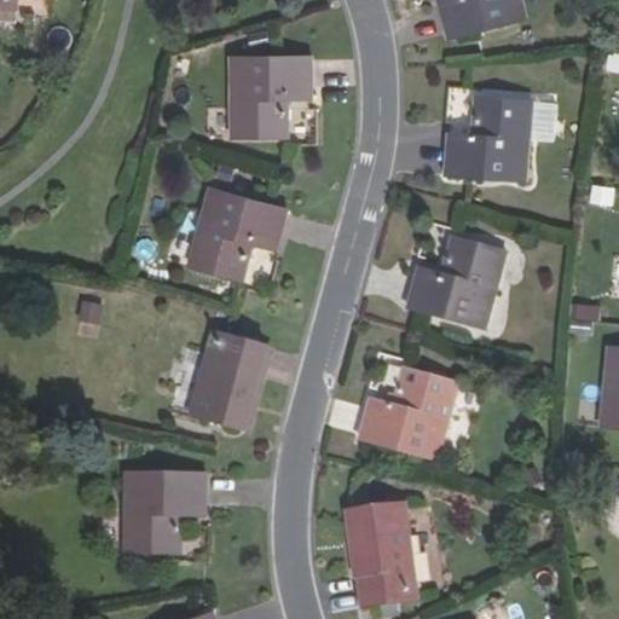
[(439,0),(450,38),(527,18),(521,0),(439,0)]
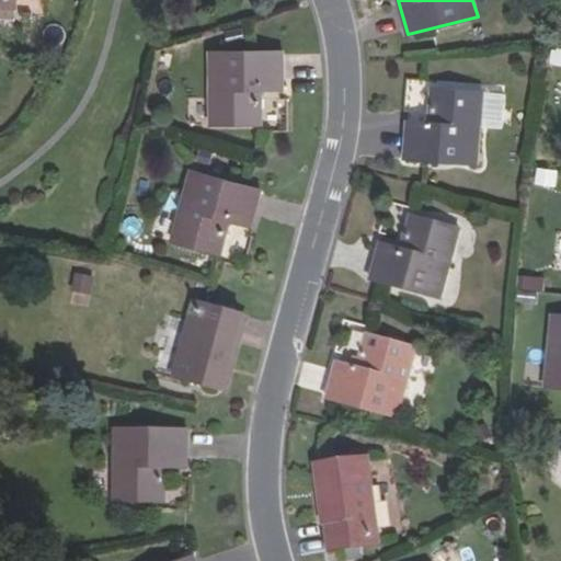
[(284,53),(212,52),(209,125),(260,125),(261,90),(283,91),(284,53)]
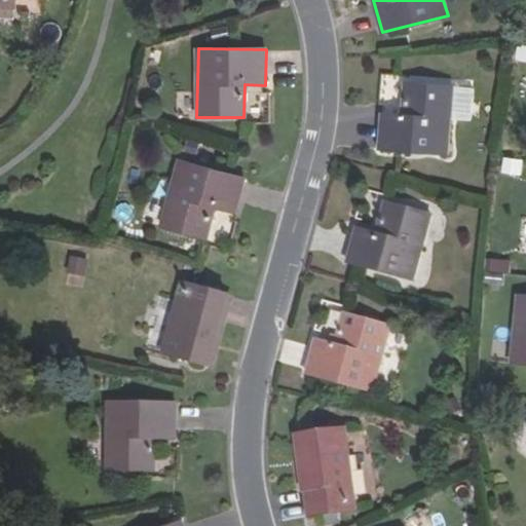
[(403,115),(381,114),(379,150),(447,155),(452,86),(405,83),(403,115)]
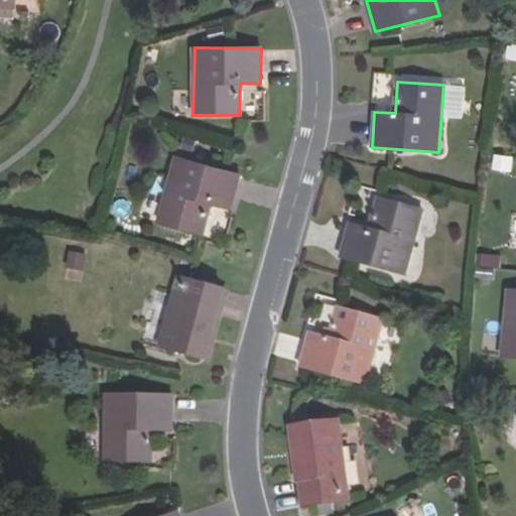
[(239,173),(174,155),(156,221),(202,232),(211,202),(230,207),(239,173)]
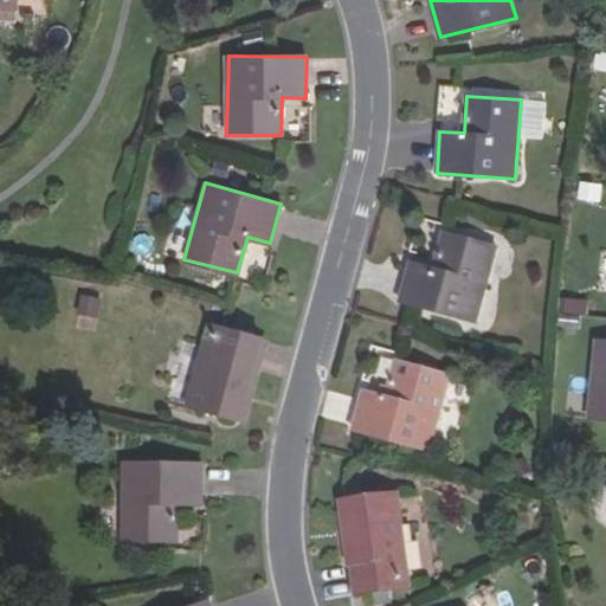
[(601,202),(604,185),(582,182),(581,200),(601,202)]
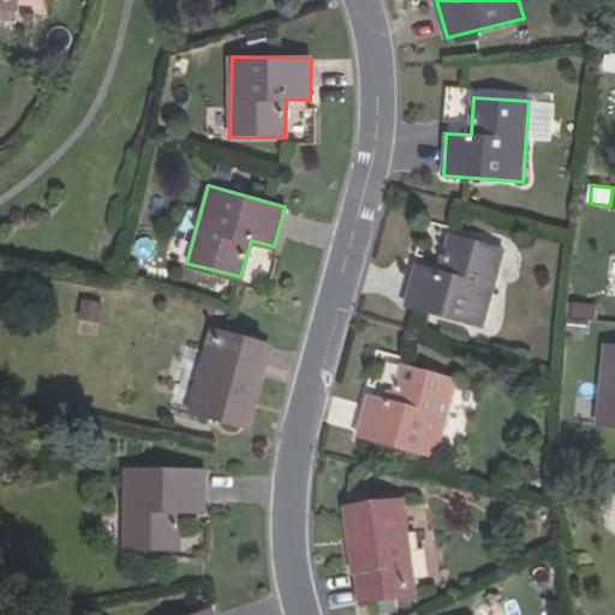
[(440,272),(417,264),(406,306),(483,327),(505,250),(451,236),(440,272)]
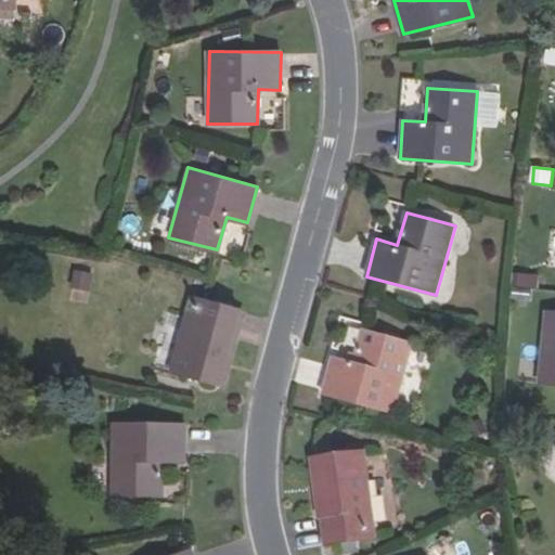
[(71,299),(88,302),(92,274),(74,271),(71,299)]
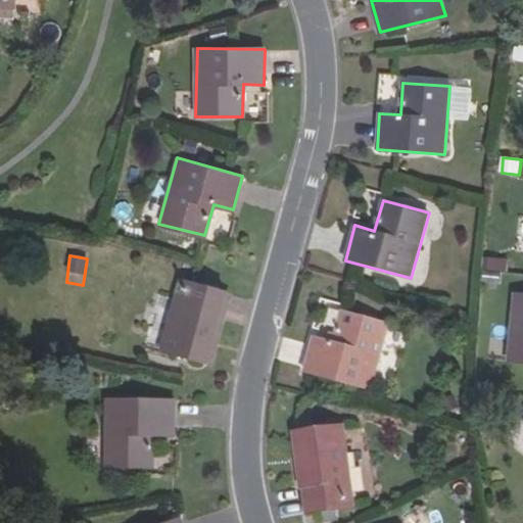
[(488,274),(507,276),(508,260),(489,258),(488,274)]
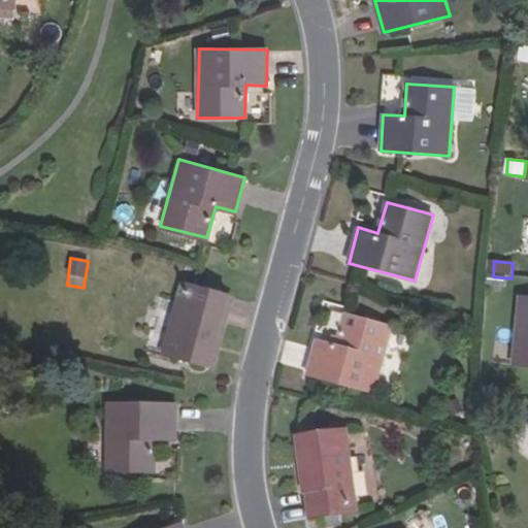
[(162,354),(203,364),(215,319),(221,321),(228,294),(180,282),(162,354)]
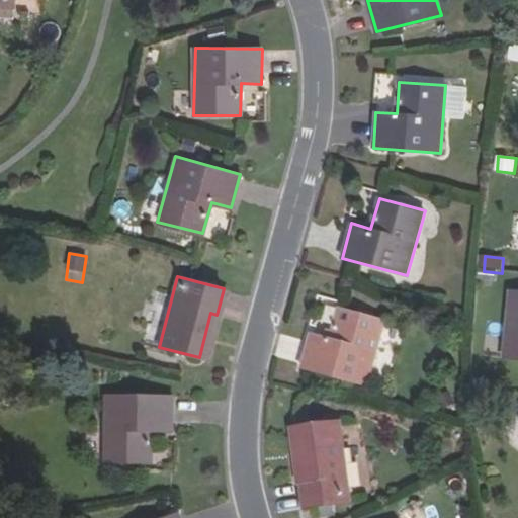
[(517,292),(509,291),(502,359),(517,360),(517,292)]
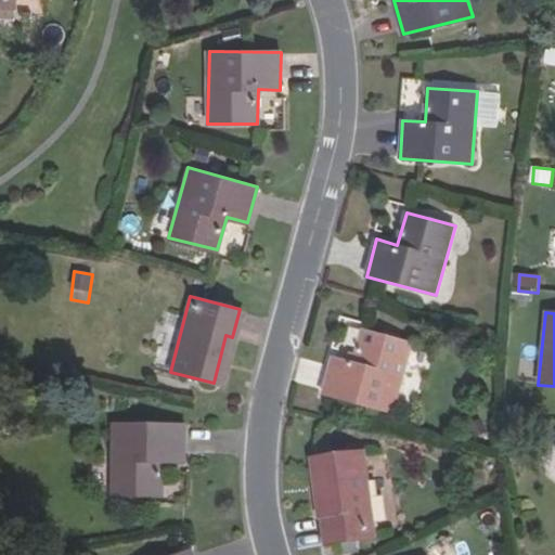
[(355,363),(332,358),(323,395),(391,413),(411,345),(362,331),(355,363)]
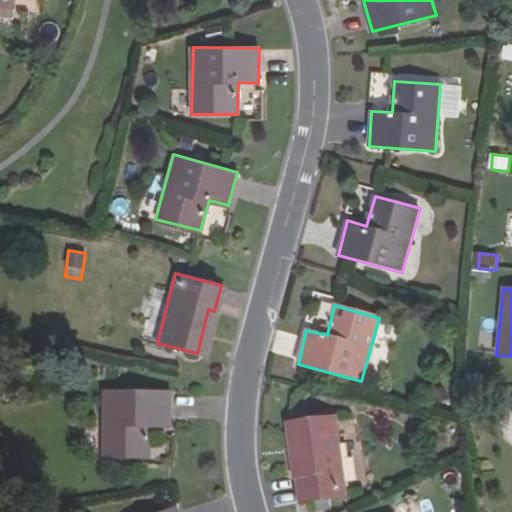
[(202,354),(214,311),(208,309),(197,353),(202,354)]
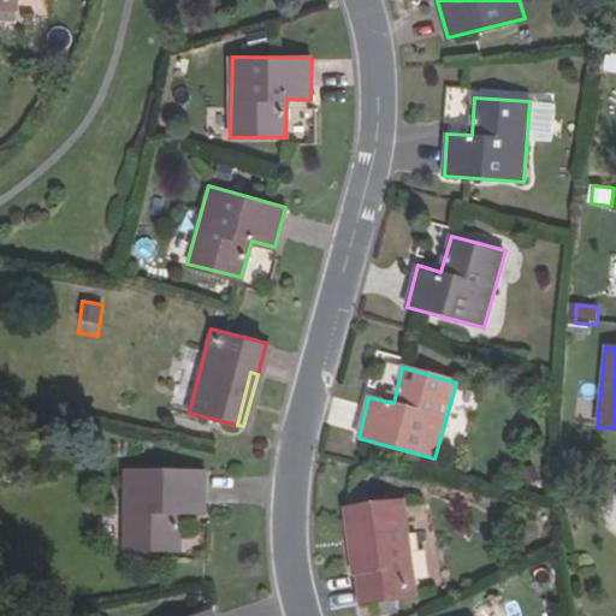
[(205,472),(124,473),(125,551),(181,551),(181,515),(205,514),(205,472)]
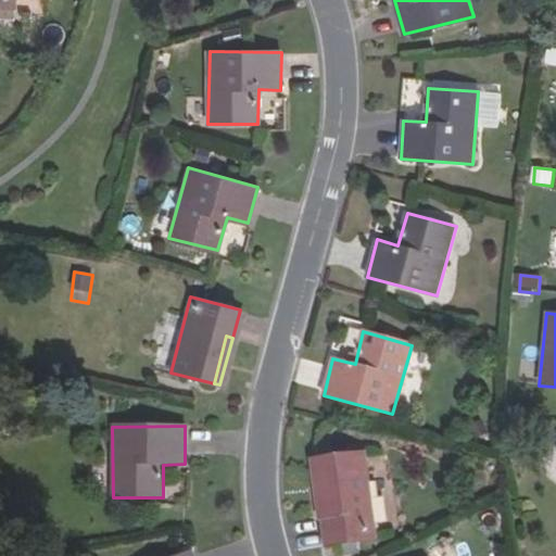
[(377,539),(363,453),(314,460),(326,547),(377,539)]
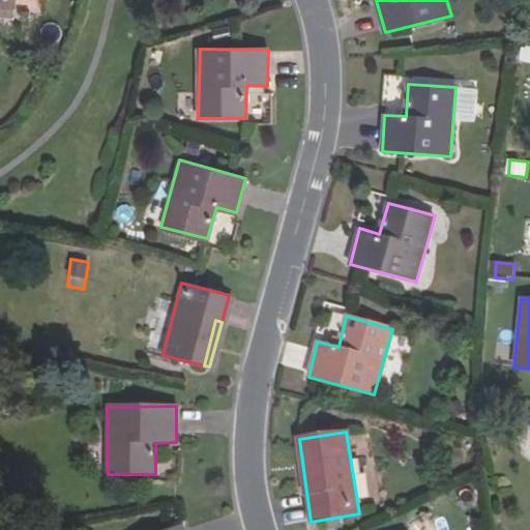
All buildings are outlined.
